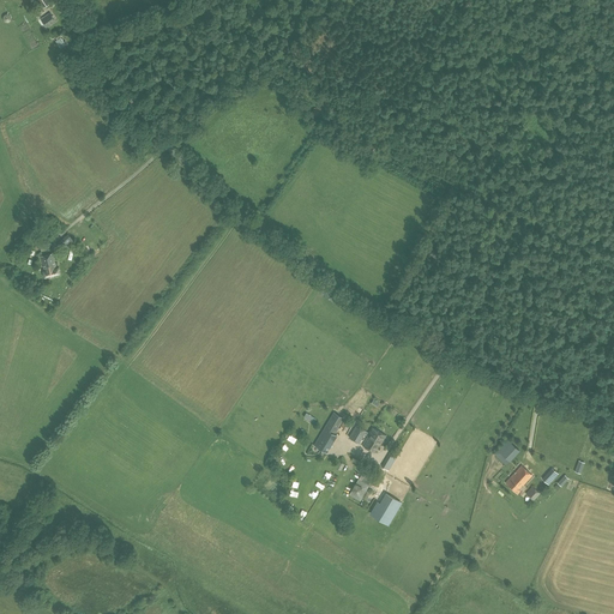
[(56,20),(50,12),(41,19),(47,28),(56,20)]
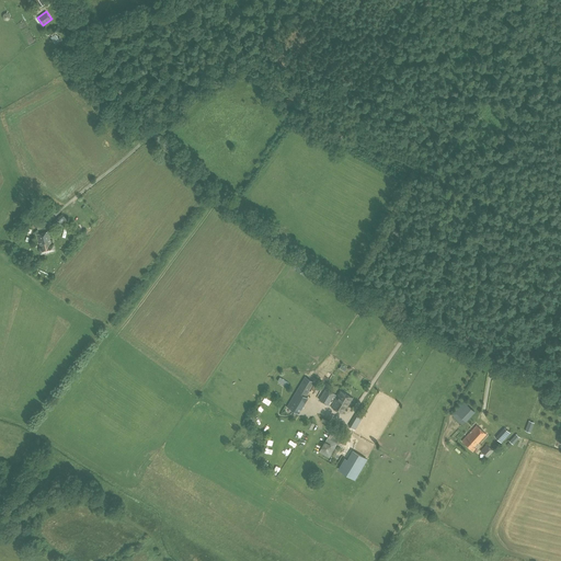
[(56,33),(52,35),(50,36),(56,44),(60,41),(56,33)]
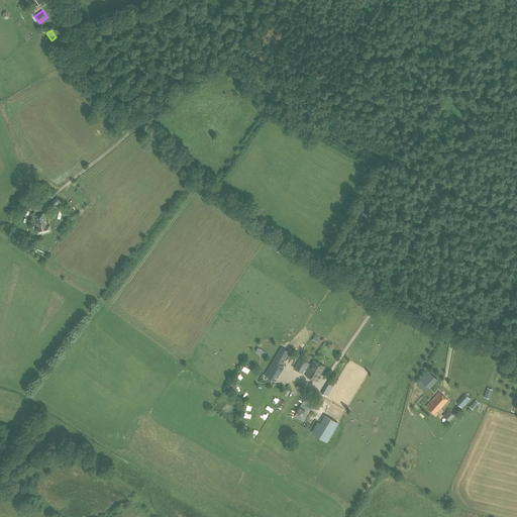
[(37,207),(34,203),(37,201),(32,196),(25,201),(33,210),(37,207)]
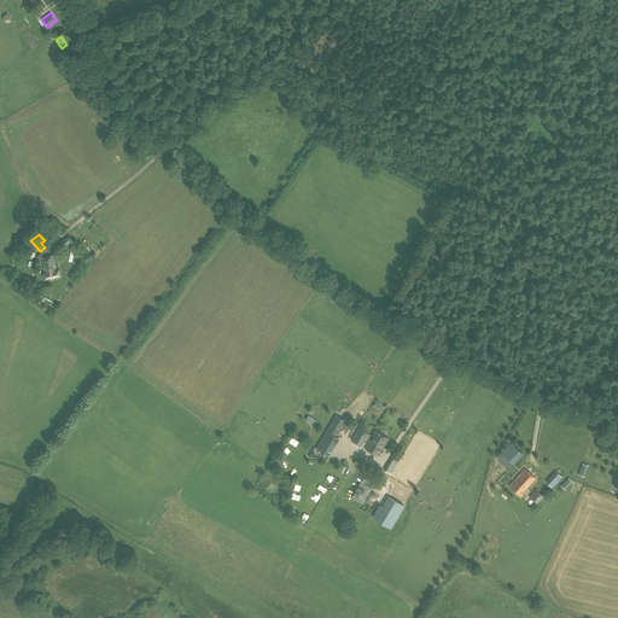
[(59,243),(64,250),(74,242),(69,234),(59,243)]
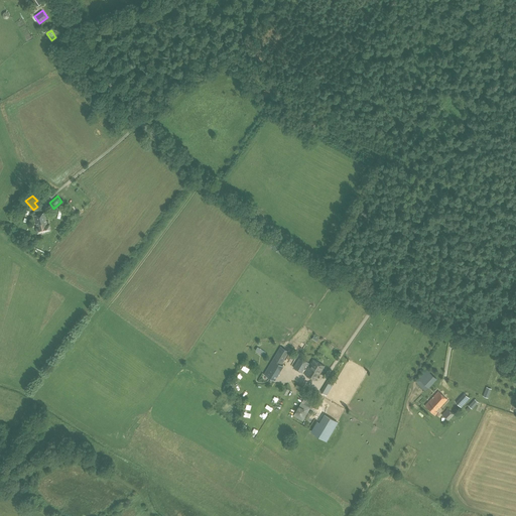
[(49,224),(47,224),(44,213),(34,215),(37,227),(36,228),(37,232),(50,229),(49,224)]
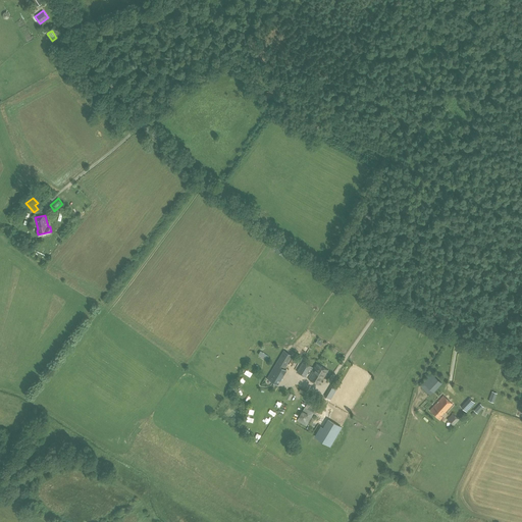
[(286,370),(284,368),(293,355),(283,350),(267,377),(278,384),(286,370)]
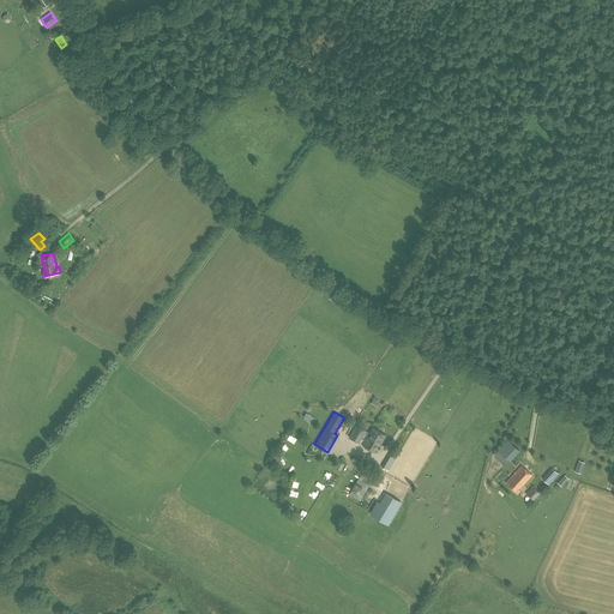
[(317,419),(307,413),(305,417),(314,422),(317,419)]
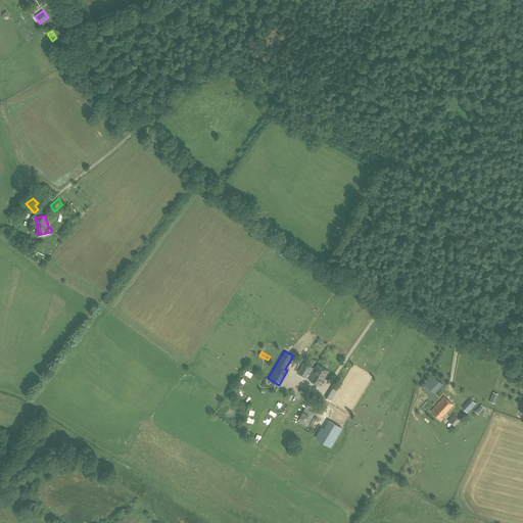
[(329,370),(317,364),(314,369),(303,363),(297,372),(304,376),(310,368),(314,371),(308,379),(320,385),(324,378),(329,370)]
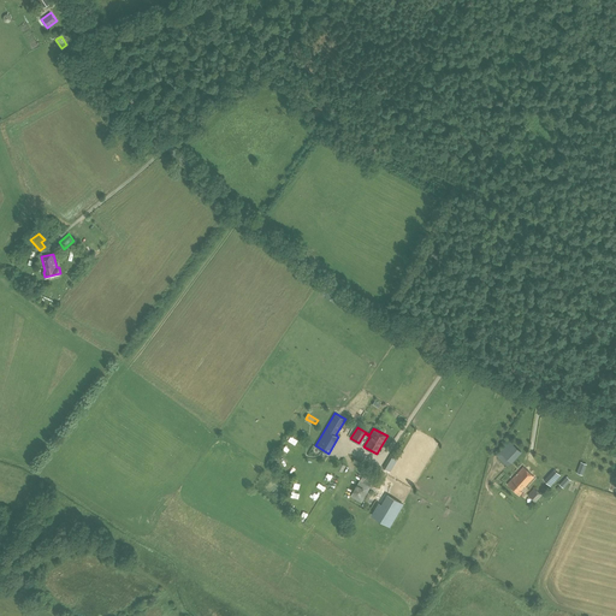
[(508,466),(511,462),(521,451),(509,439),(495,455),(508,466)]
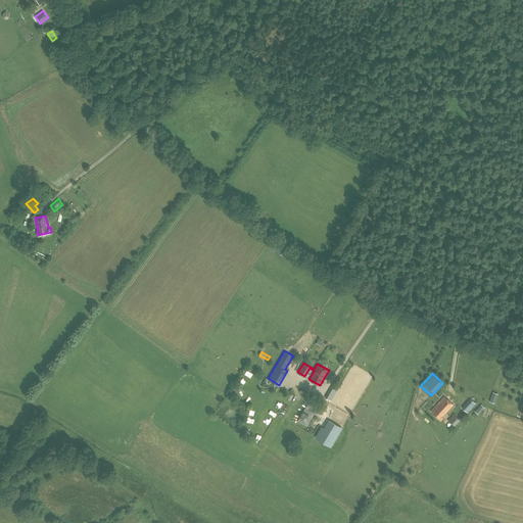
[(332,385),(325,396),(331,400),(338,388),(335,387),(332,385)]
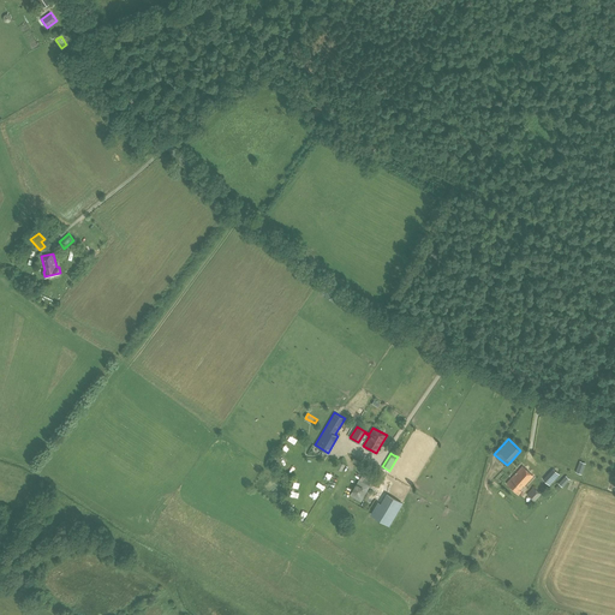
[(575,471),(581,473),(586,463),(580,460),(575,471)]
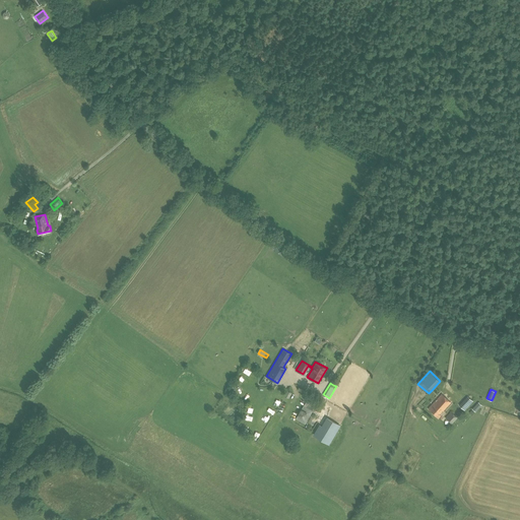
[(441,414),(440,413),(451,402),(442,394),(429,408),(438,417),(441,414)]
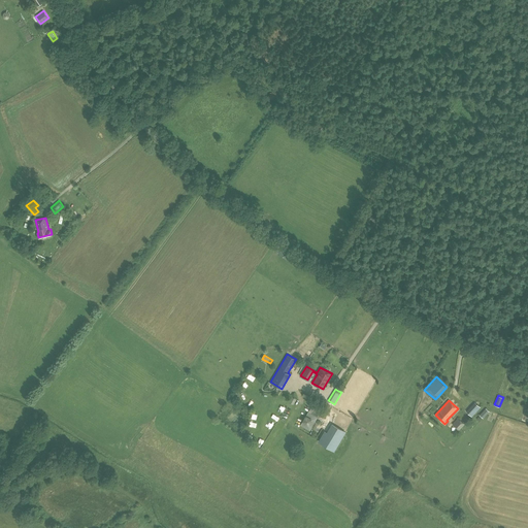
[(471,417),(481,407),(474,401),(466,410),(471,417)]
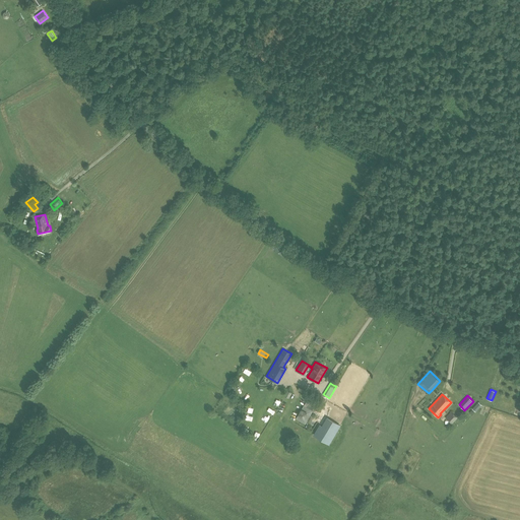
[(315,399),(309,396),(306,400),(315,405),(316,403),(314,401),(315,399)]
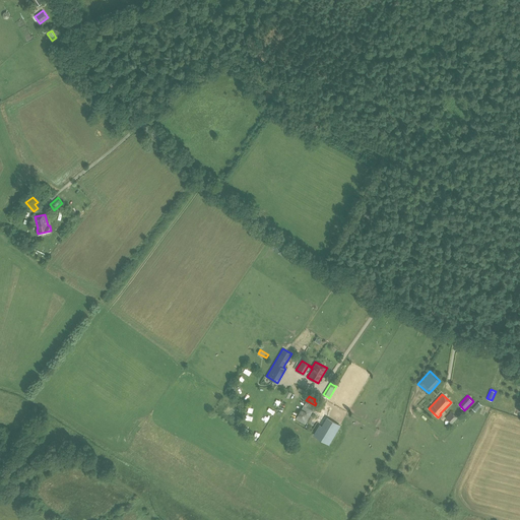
[(475,411),(481,405),(478,402),(472,408),(475,411)]
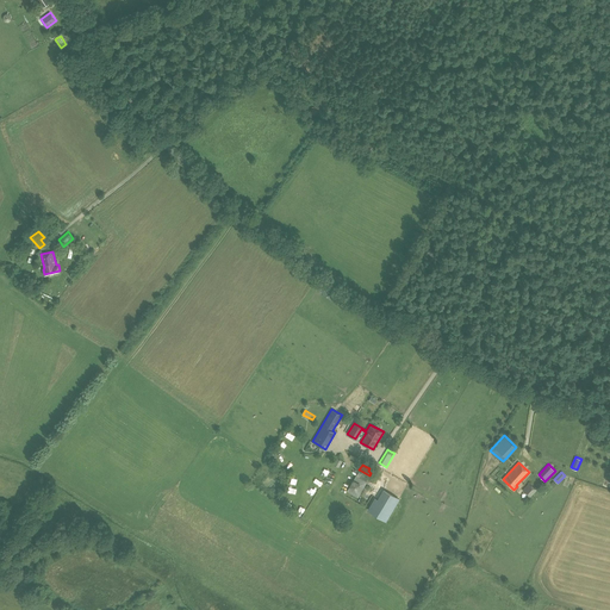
[(358,498),(367,483),(356,475),(347,491),(358,498)]
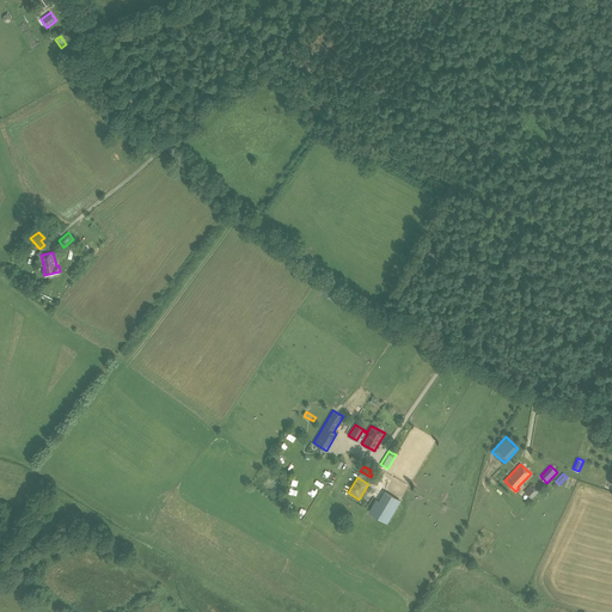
[(539,491),(531,484),(525,490),(532,499),(539,491)]
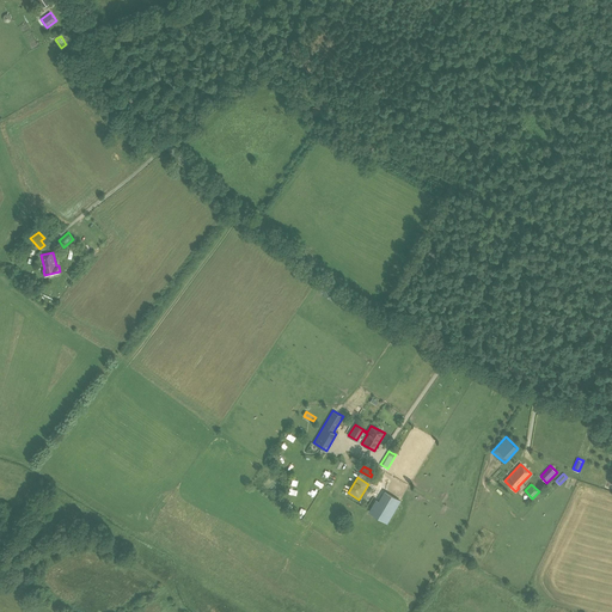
[(389,500),(378,494),(367,512),(389,524),(397,508),(386,502),(389,500)]
